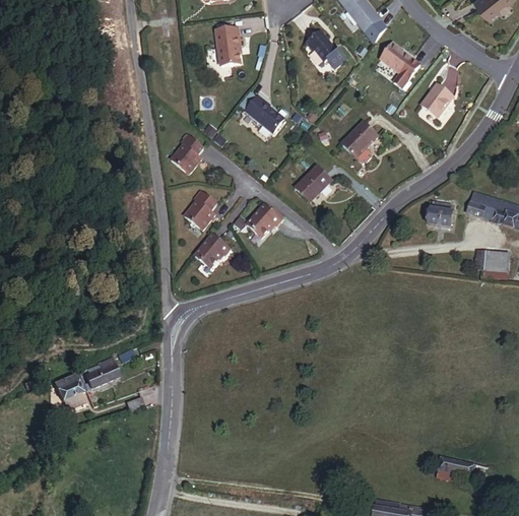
[(385,25),(365,0),(339,0),(373,42),(385,25)]
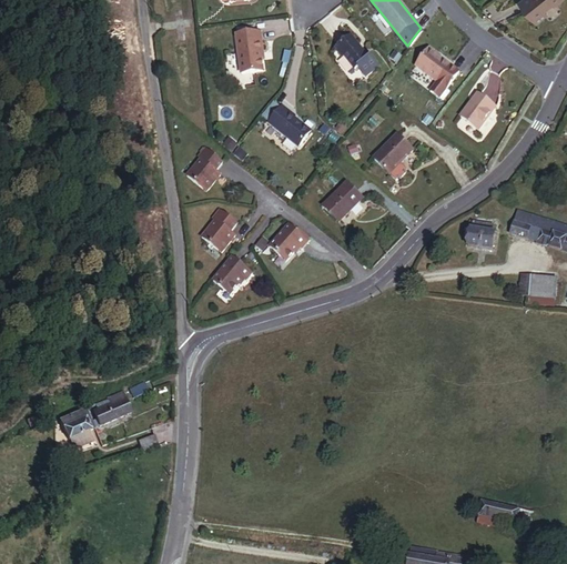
[(519,0),(535,20),(546,11),(543,7),(550,0),(553,2),(555,0),(519,0)]
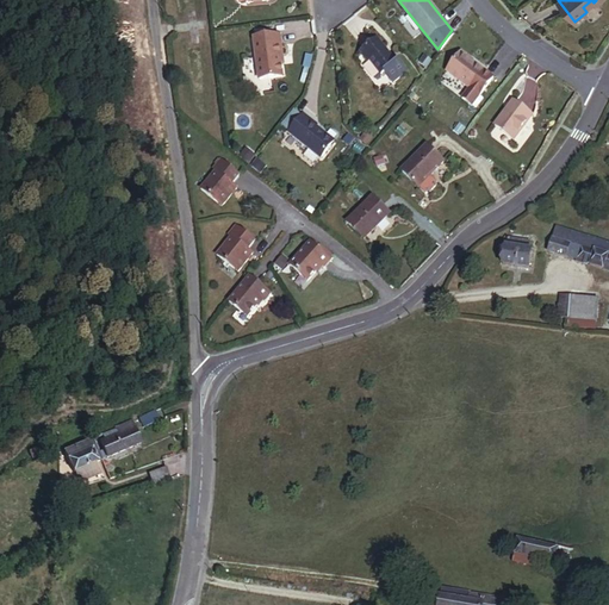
[(280,60),(279,52),(281,52),(280,41),(277,41),(275,31),(253,33),(258,76),(281,73),(280,60)]
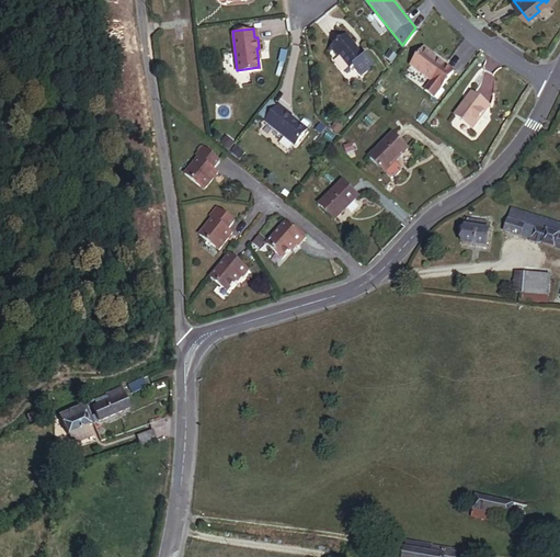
[(373,63),(365,53),(362,55),(351,42),(353,41),(345,32),(330,44),(336,54),(339,52),(350,66),(353,64),(360,72),(373,63)]
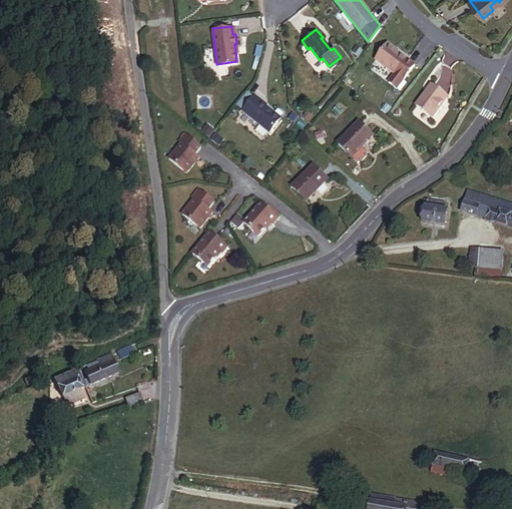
[(396,86),(414,61),(386,41),(374,57),(394,71),(388,79),(396,86)]
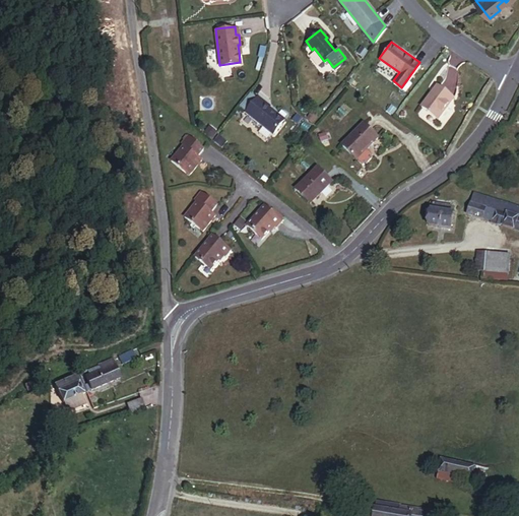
[(357,51),(363,55),(367,50),(361,46),(357,51)]
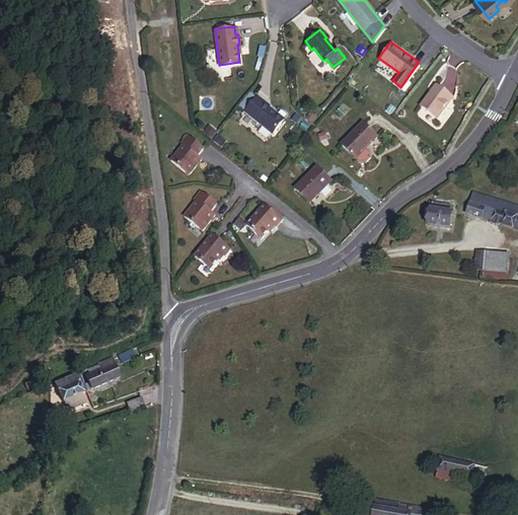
[(436,117),(451,94),(436,83),(420,104),(436,117)]
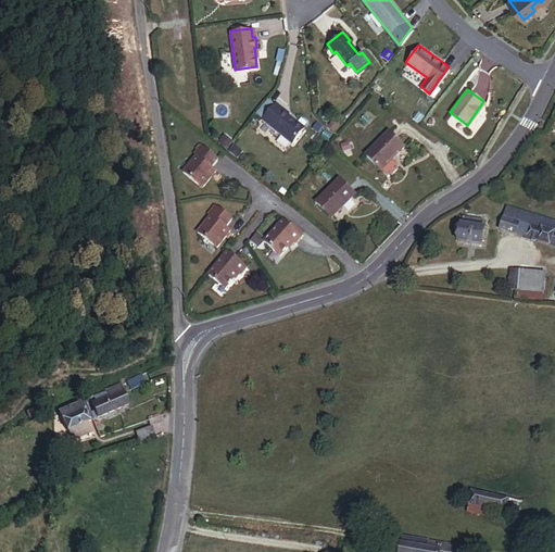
[(286,112),(281,108),(282,105),(275,100),(261,117),(291,141),(303,125),(286,112)]
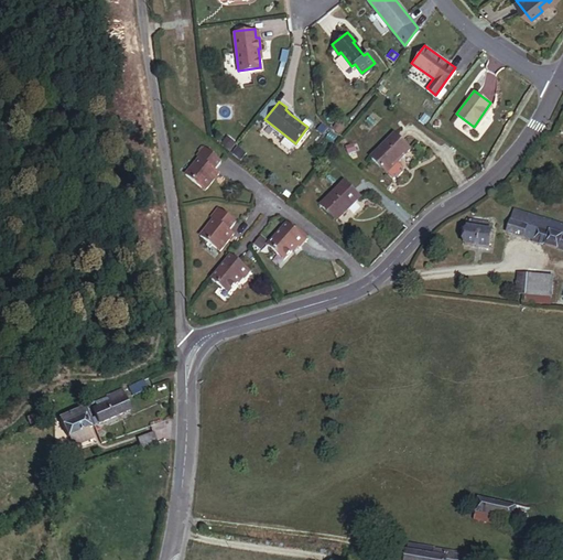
[(397,159),(410,146),(393,130),(370,154),(386,170),(387,169),(397,159)]
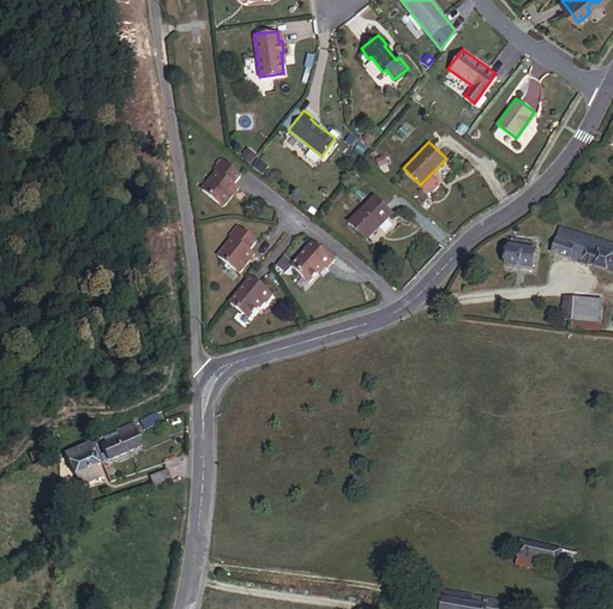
[(248,160),(256,151),(246,144),(240,152),(248,160)]
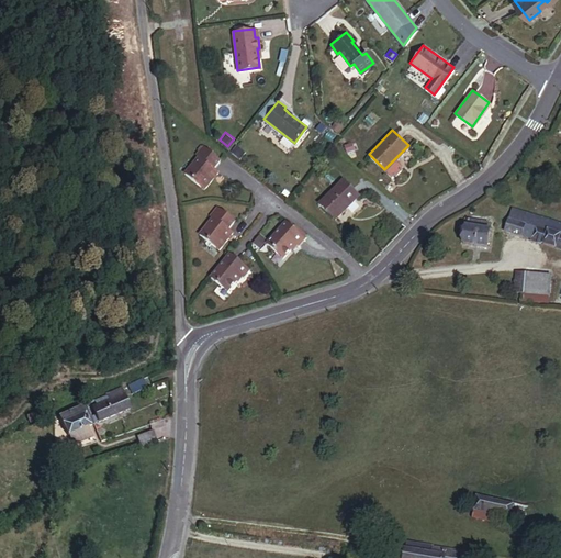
[(217,170),(213,166),(220,158),(202,144),(195,153),(197,155),(183,171),(203,187),(217,170)]
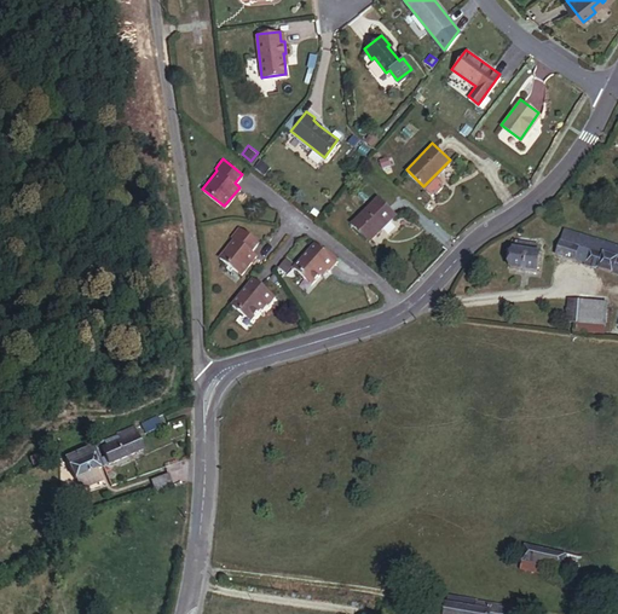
[(434,191),(443,184),(443,180),(435,174),(425,185),(431,191),(434,191)]
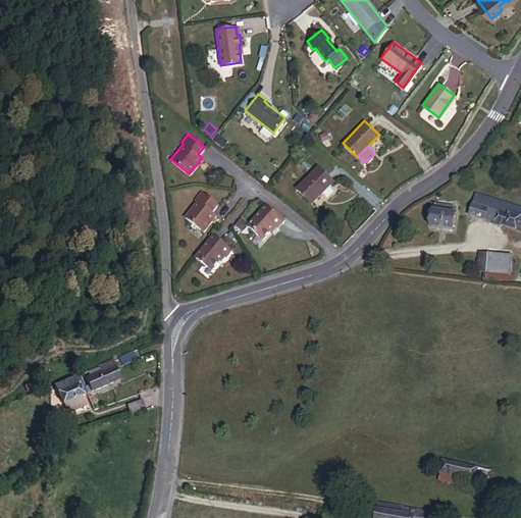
[(310,201),(332,179),(318,164),(296,187),(310,201)]
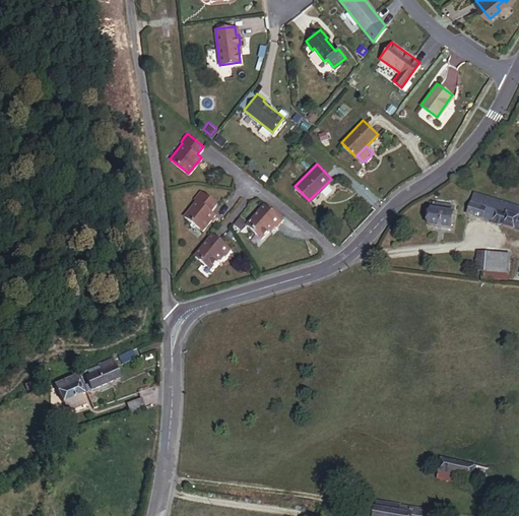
[(210,209),(216,202),(200,189),(193,197),(195,199),(184,214),(202,230),(214,213),(210,209)]
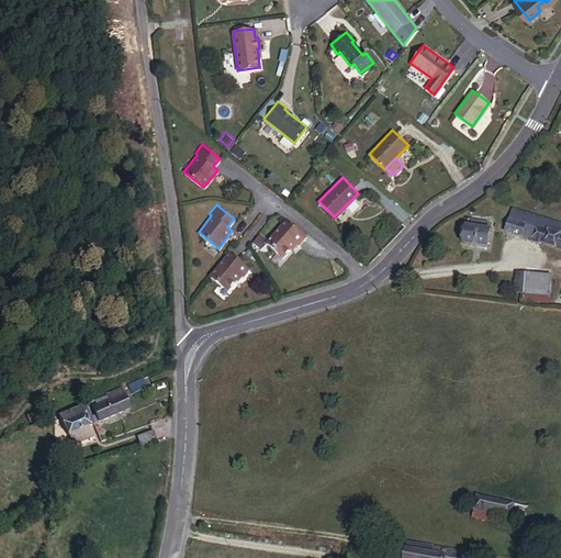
[(560,232),(559,232),(560,225),(560,221),(512,207),(504,230),(520,234),(525,221),(534,223),(529,237),(560,247),(560,232)]
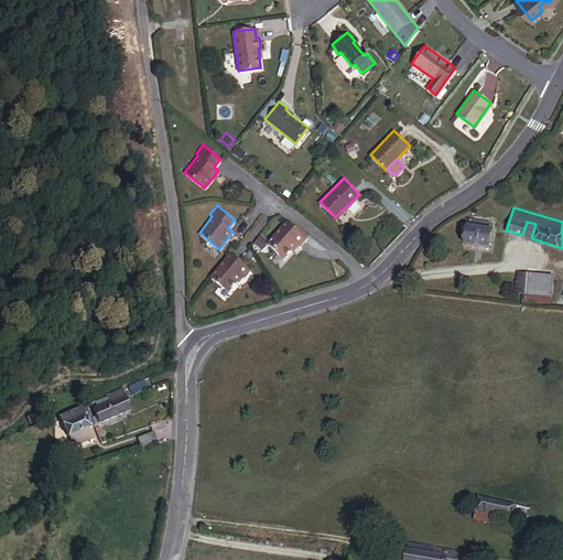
[(488,246),(490,228),(487,228),(489,221),(468,217),(463,243),(488,246)]
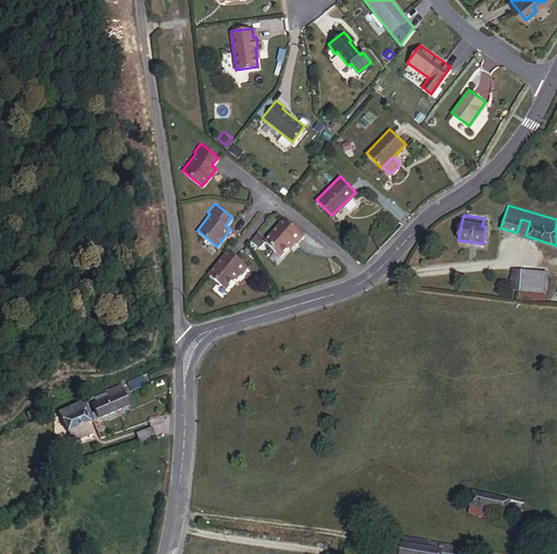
[(295,242),(302,235),(283,217),(264,240),(280,254),(292,240),(295,242)]
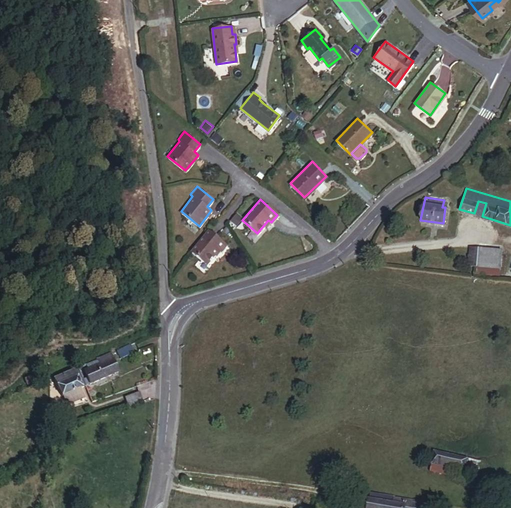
[(482,216),(486,203),(478,201),(474,213),(482,216)]
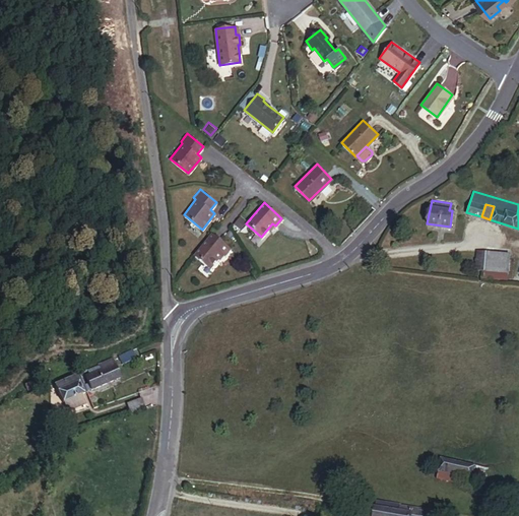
[(230,247),(211,233),(194,254),(210,267),(221,253),(223,254),(230,247)]
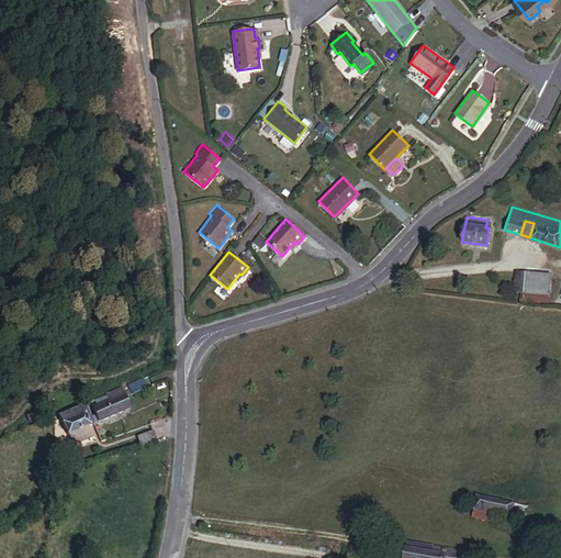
[(549,293),(550,272),(515,269),(514,290),(524,291),(549,293)]
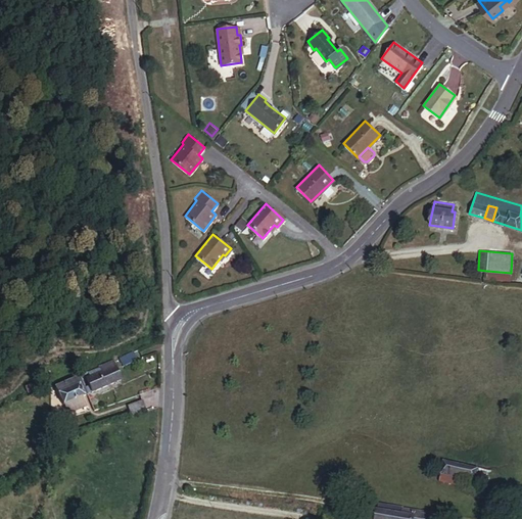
[(511,280),(511,273),(487,271),(486,278),(511,280)]
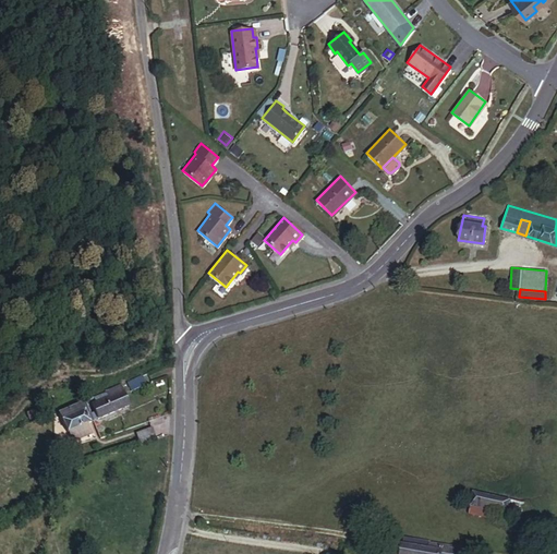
[(128,388),(145,381),(142,374),(124,382),(128,388)]
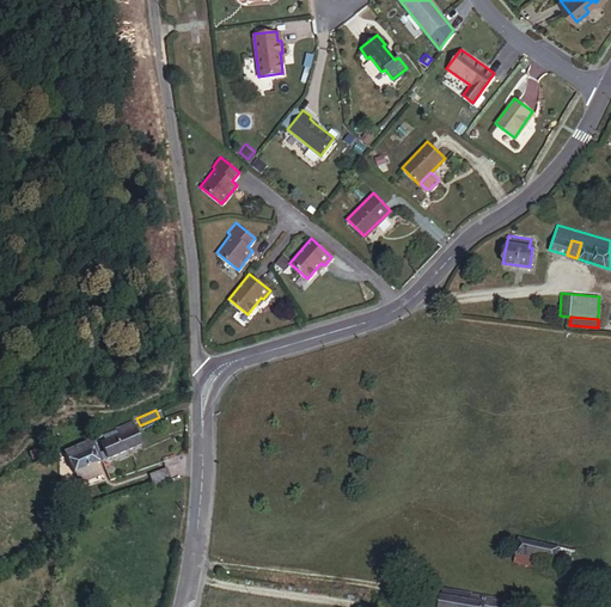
[(140,440),(130,420),(101,431),(103,437),(99,440),(105,455),(140,440)]
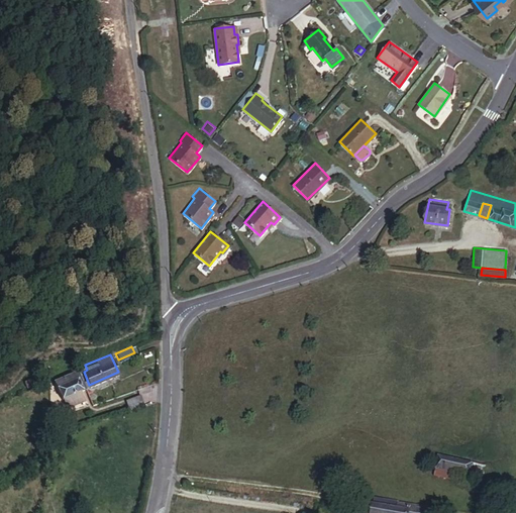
[(85,398),(80,389),(85,387),(77,369),(53,379),(61,397),(62,397),(66,407),(85,398)]
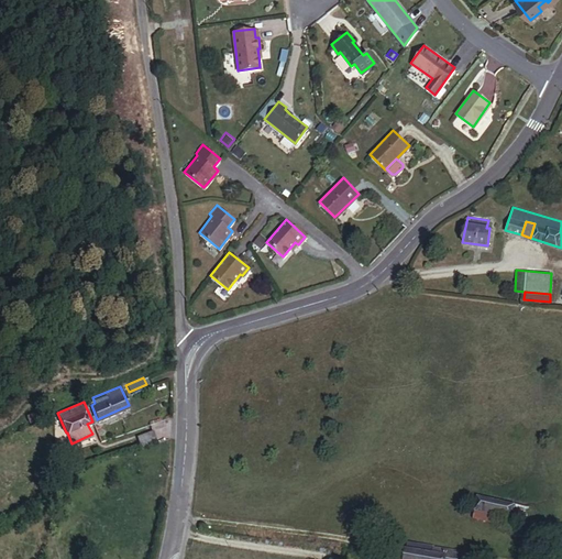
[(155,438),(152,428),(136,434),(140,444),(155,438)]
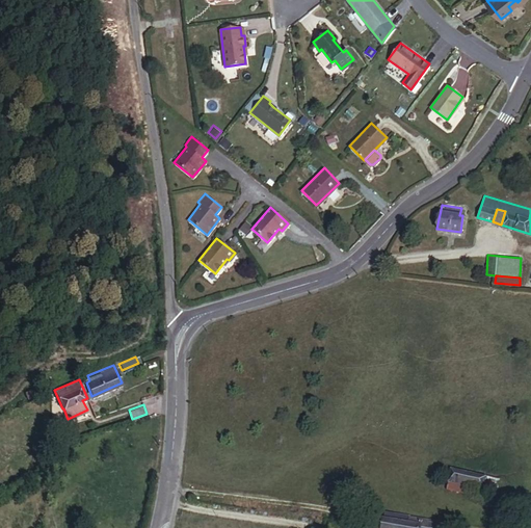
[(482,486),(484,473),(450,466),(447,479),(482,486)]
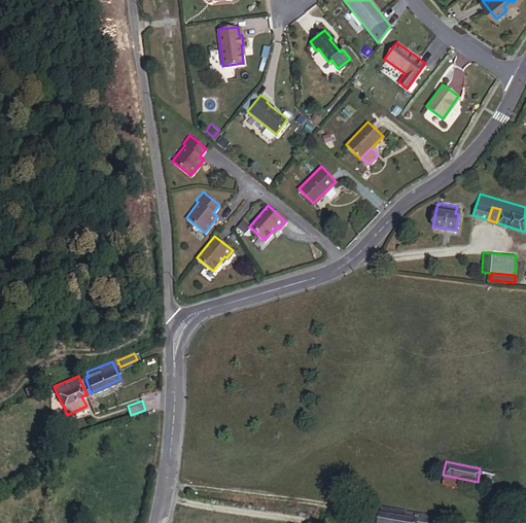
[(433,522),(434,519),(431,519),(431,513),(380,504),(380,512),(379,512),(377,522),(433,522)]
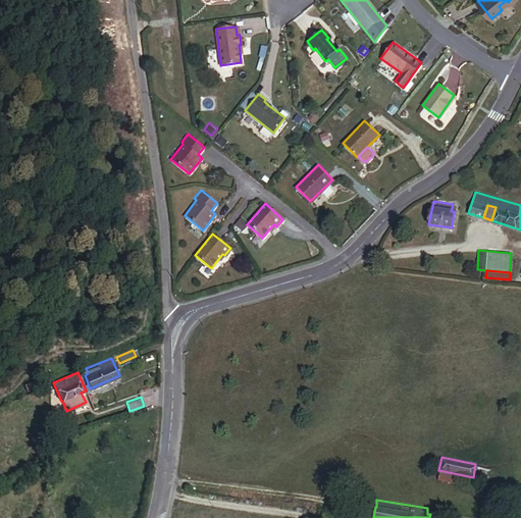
All buildings are outlined.
